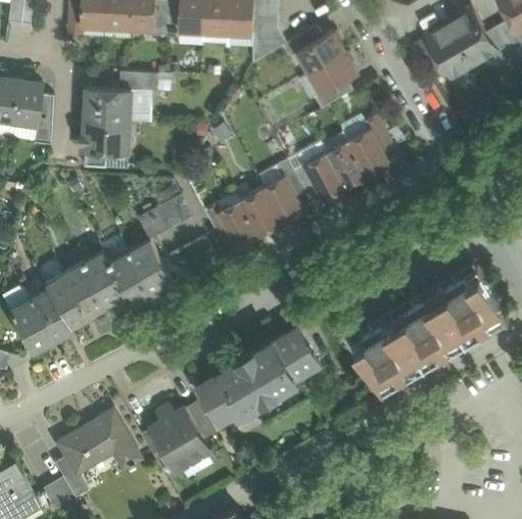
[(24,0),(21,0),(9,0),(7,21),(19,24),(24,0)]
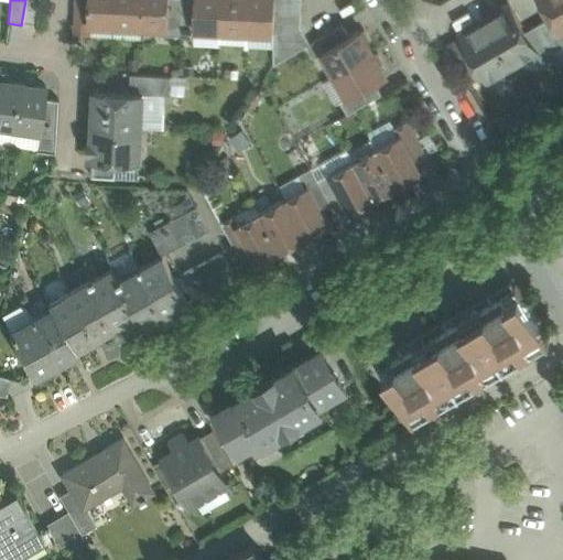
[(39,0),(36,0),(24,0),(25,0),(21,25),(35,28),(39,0)]
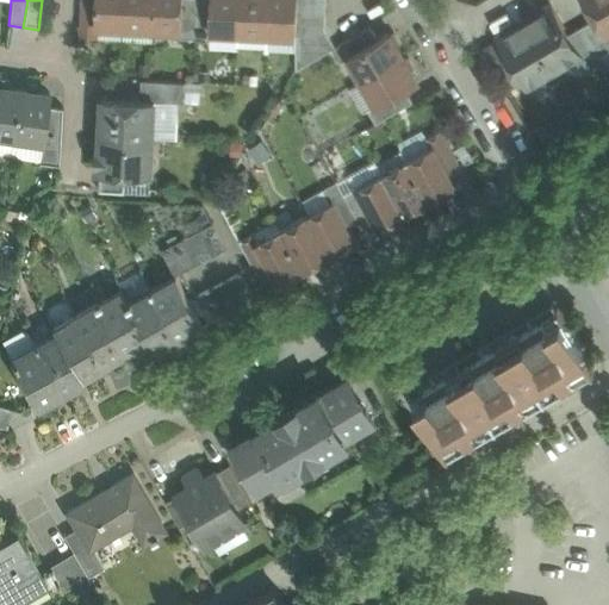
[(95,0),(81,0),(80,37),(95,37),(97,27),(94,27),(95,0)]
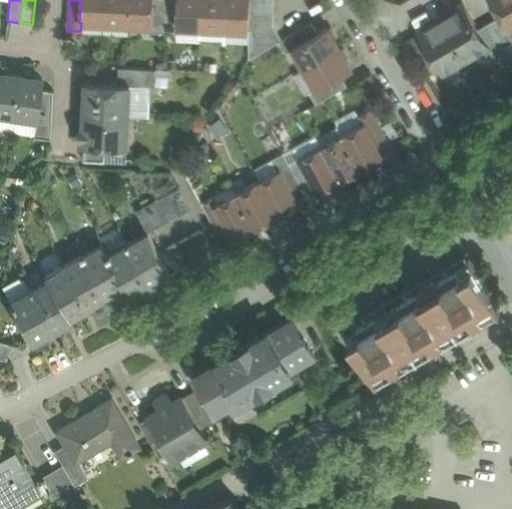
[(104,0),(80,0),(79,23),(81,23),(103,24),(104,0)]
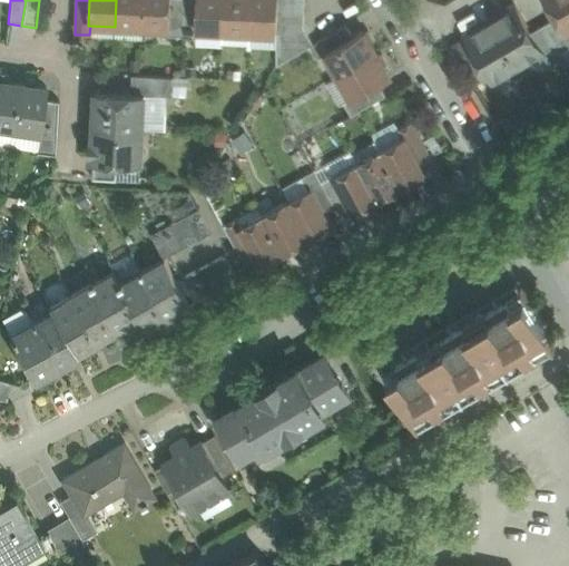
[(143,0),(116,0),(115,27),(141,29),(143,0)]
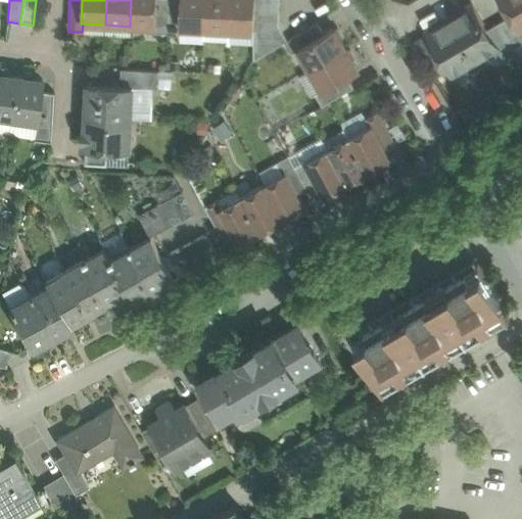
[(131,0),(130,27),(153,28),(154,28),(155,0),(131,0)]
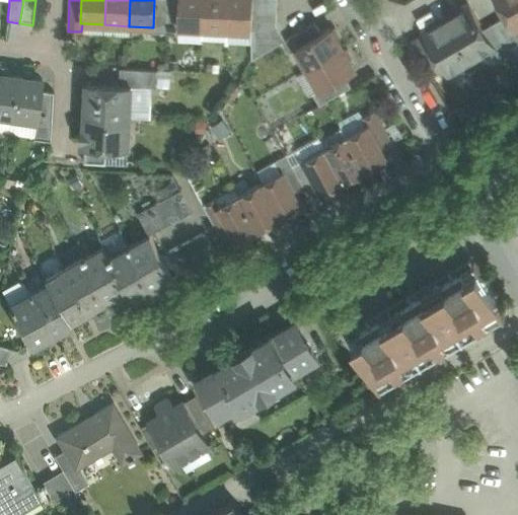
[(166,0),(154,0),(153,27),(152,27),(152,35),(165,35),(166,0)]
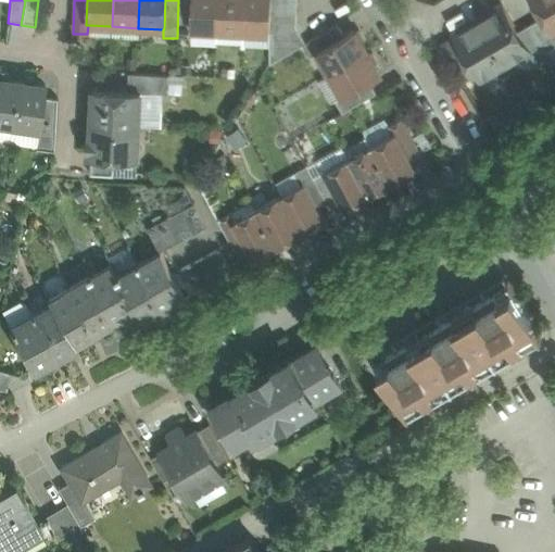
[(192,0),(185,0),(178,0),(177,38),(191,39),(191,30),(190,30),(192,0)]
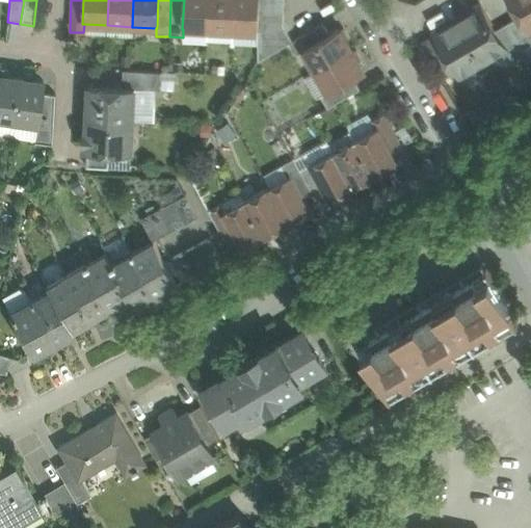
[(208,0),(183,0),(184,0),(182,29),(183,29),(183,37),(182,42),(206,43),(208,0)]
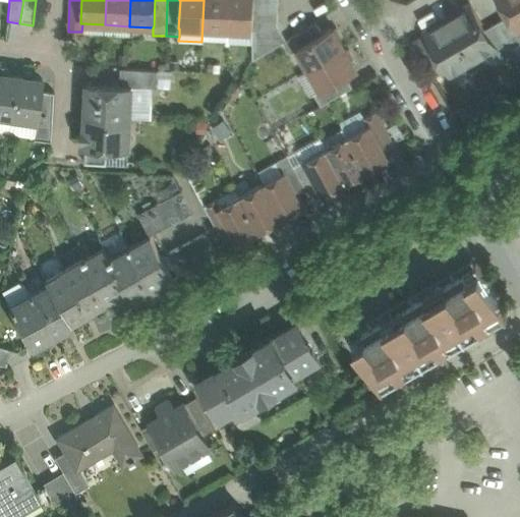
[(228,0),(204,0),(201,42),(226,44),(227,32),(228,0)]
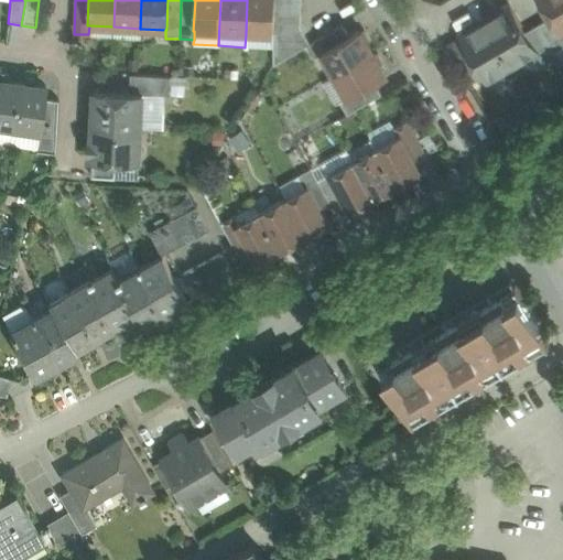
[(273,0),(247,0),(246,34),(272,35),(273,15),(274,2),(273,0)]
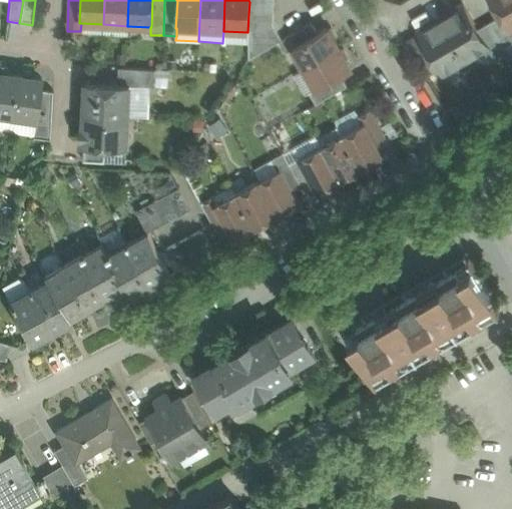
[(511,31),(511,0),(488,0),(499,19),(508,33),(509,33),(511,31)]
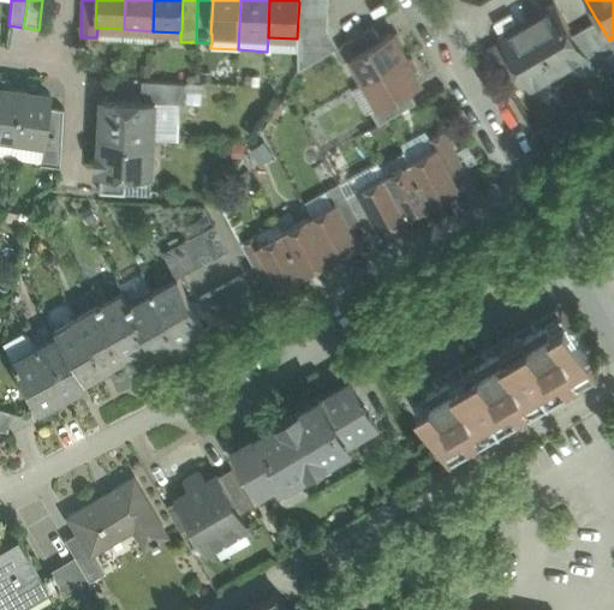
[(328,4),(299,3),(298,17),(327,18),(328,4)]
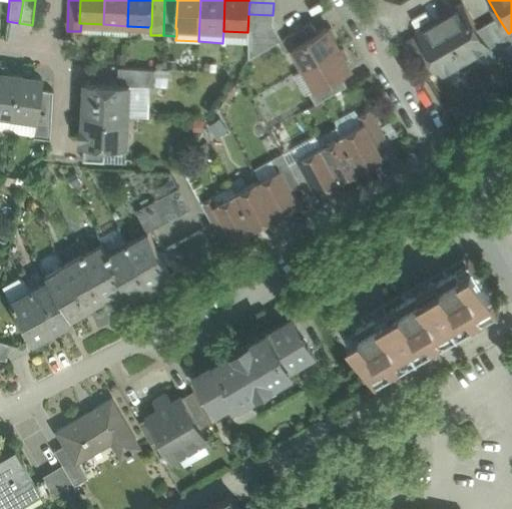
[(462,8),(443,19),(467,60),(485,50),(486,49),(476,32),(462,8)]
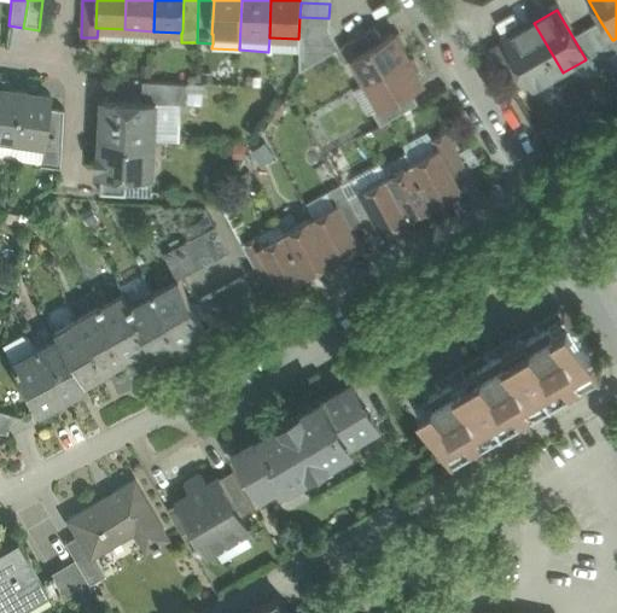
[(329,18),(300,17),(298,39),(298,40),(327,33),(329,18)]
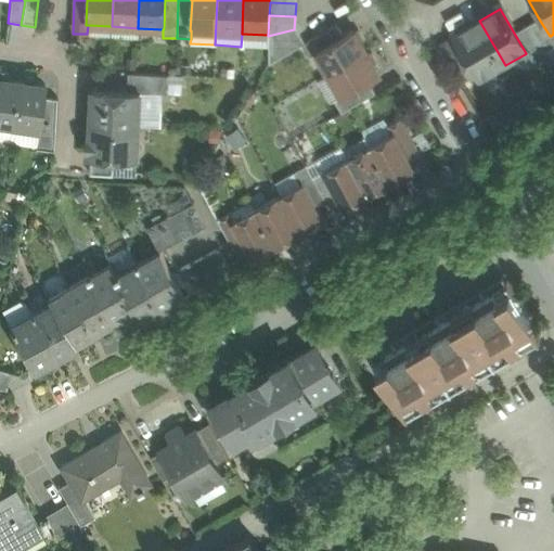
[(505,65),(479,21),(451,37),(453,40),(469,68),(477,82),(505,65)]
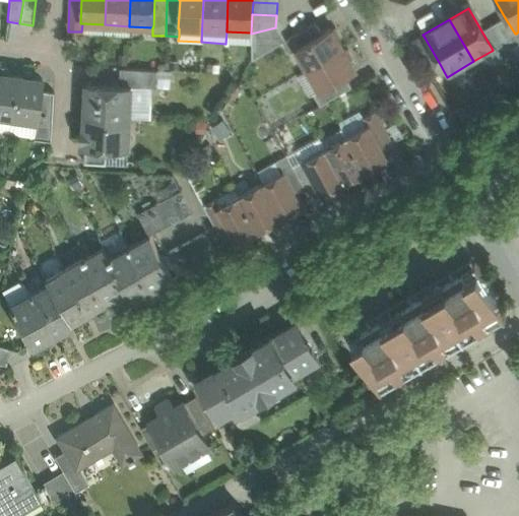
[(515,34),(506,19),(496,25),(510,50),(518,44),(518,38),(516,34),(515,34)]
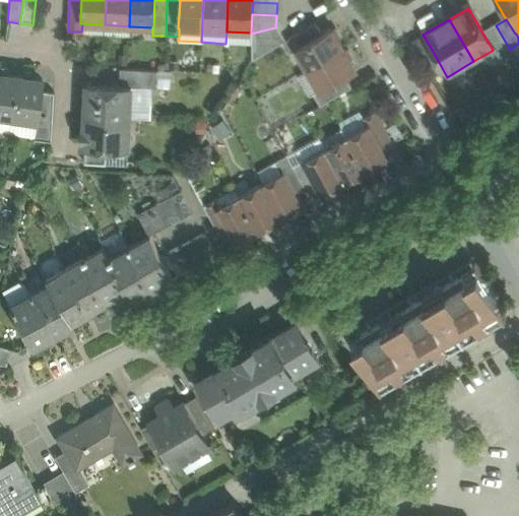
[(284,43),(282,45),(288,56),(297,52),(296,51),(320,37),(314,25),(284,43)]
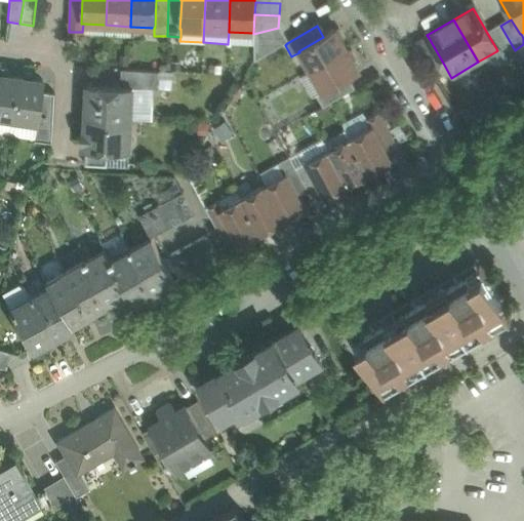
[(515,50),(500,26),(487,33),(497,50),(496,51),(504,62),(517,53),(515,50)]
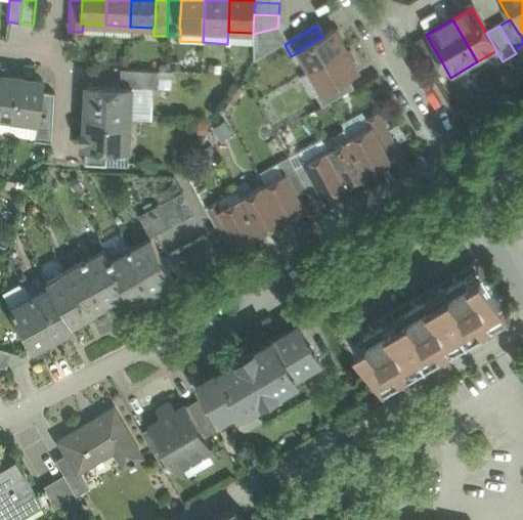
[(277,28),(253,34),(253,62),(285,45),(287,43),(277,28)]
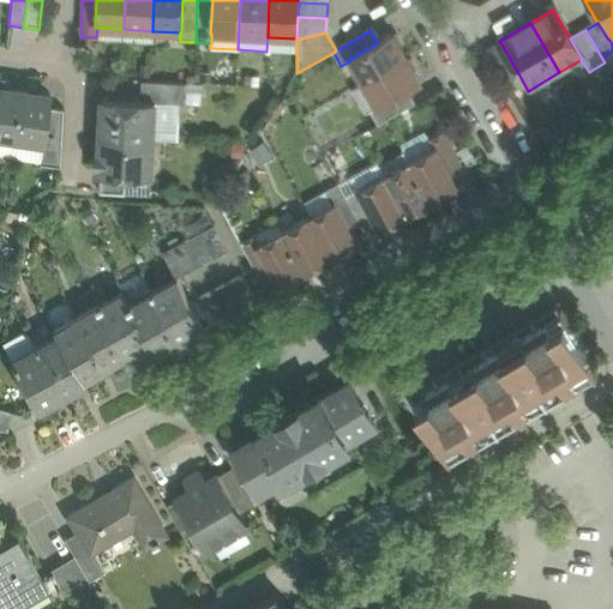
[(378,43),(349,60),(350,61),(364,84),(406,60),(391,36),(378,43)]
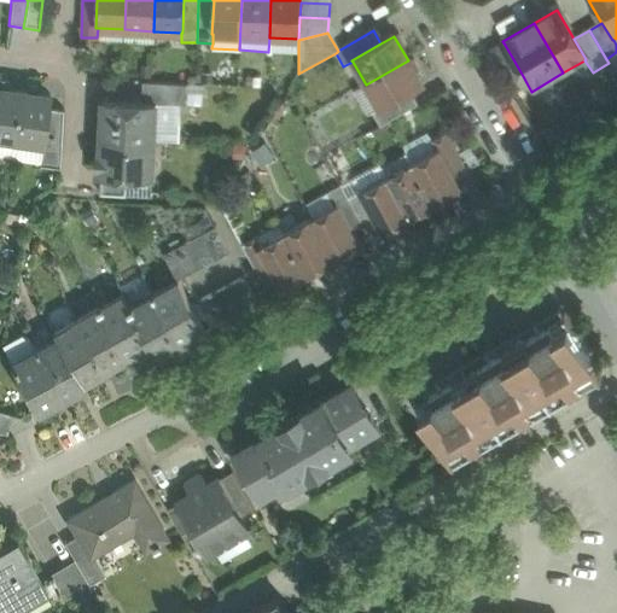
[(523,76),(505,45),(490,53),(508,85),(523,76)]
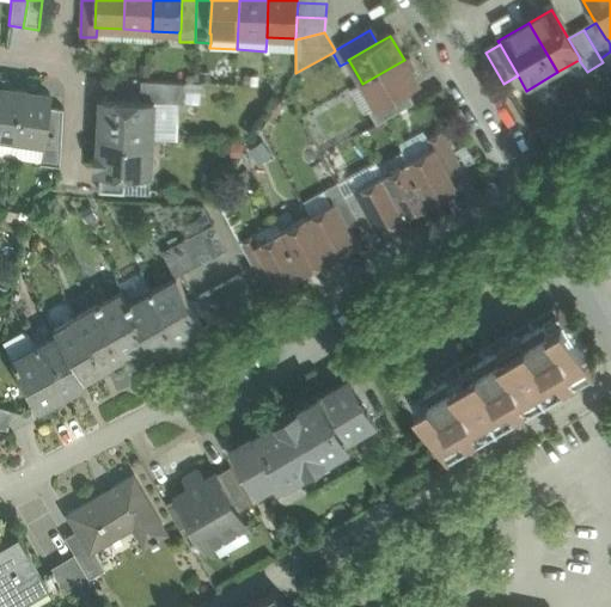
[(404,60),(362,84),(377,108),(377,109),(405,92),(419,85),(404,60)]
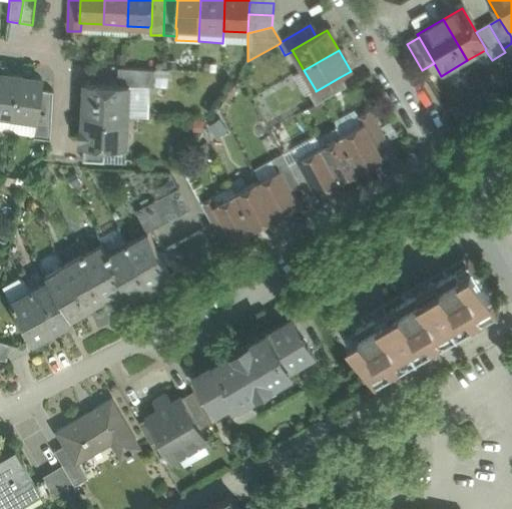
[(154,72),(118,70),(117,86),(128,87),(129,87),(152,88),(154,72)]
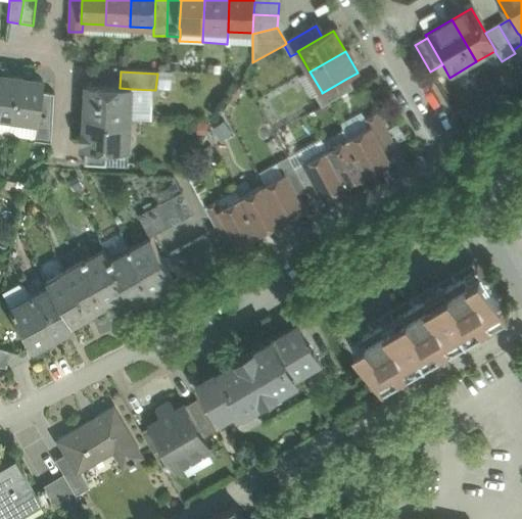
[(16,80),(0,77),(0,118),(11,120),(16,80)]
